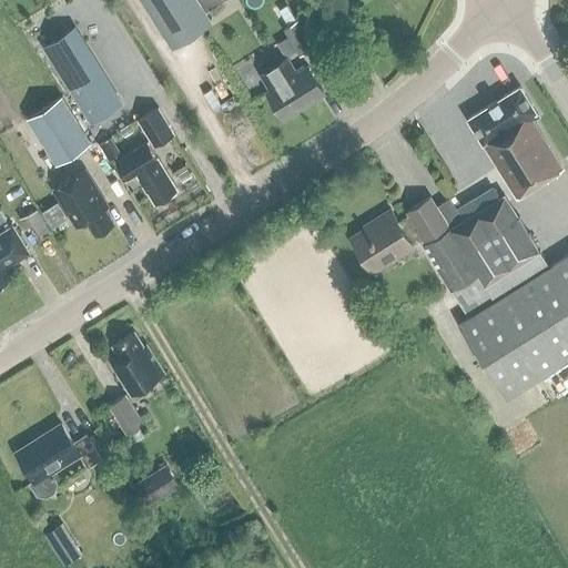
[(143,0),(172,44),(210,21),(196,0),(143,0)]
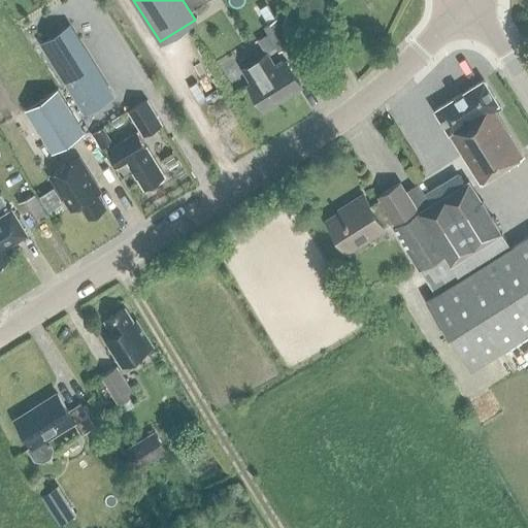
[(203,0),(187,0),(194,10),(205,3),(203,0)]
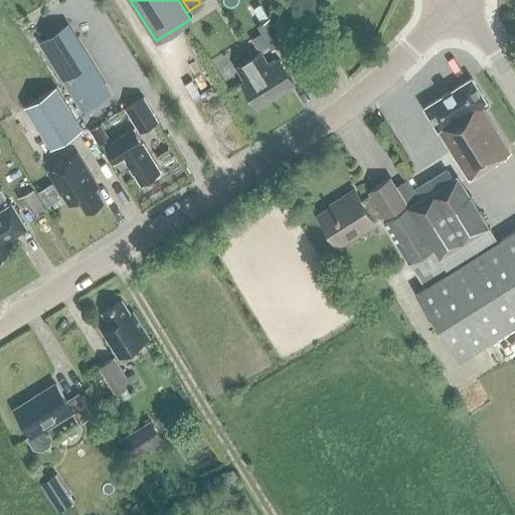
[(267,0),(285,26),(314,8),(309,0),(267,0)]
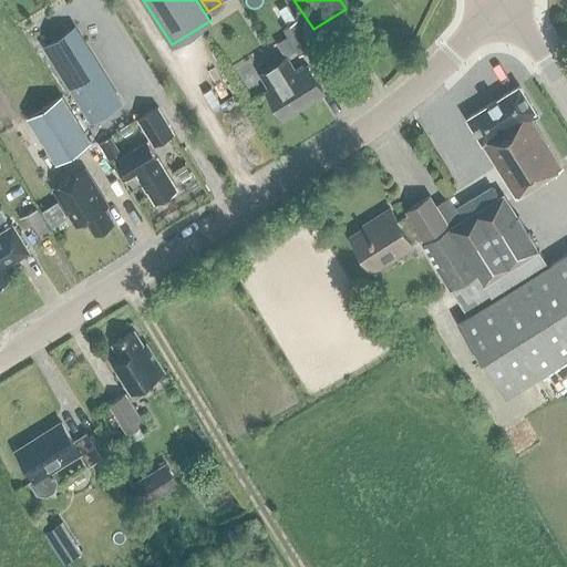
[(269,11),(281,31),(298,57),(312,48),(296,21),(284,2),(269,11)]
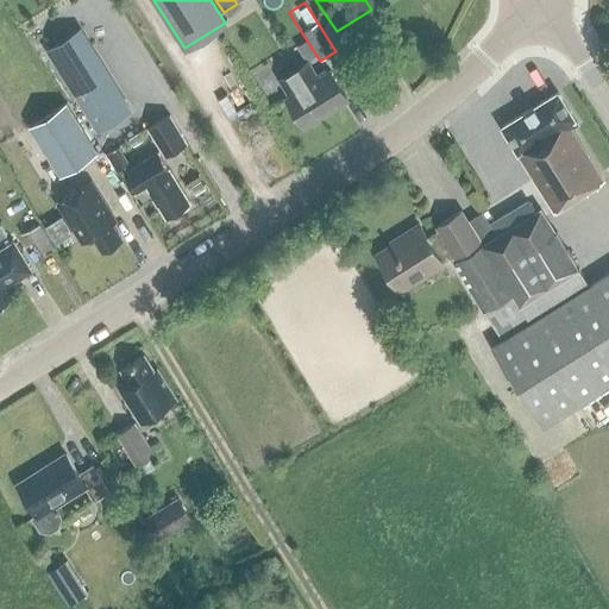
[(79,29),(46,49),(98,131),(130,111),(79,29)]
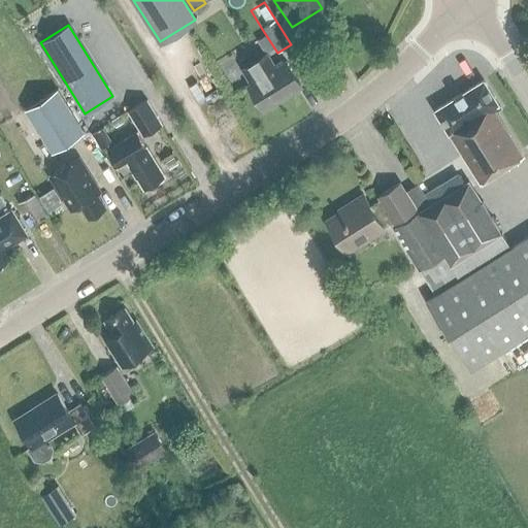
[(246,87),(262,110),(299,88),(284,64),(274,70),(265,55),(240,70),(251,85),(246,87)]
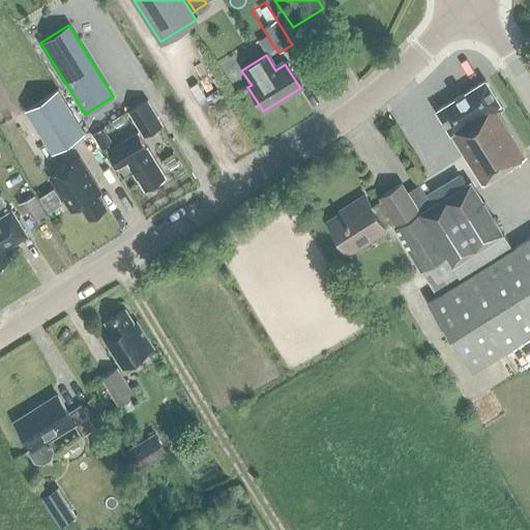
[(501,108),(484,82),(436,111),(481,184),(525,157),(496,111),(501,108)]
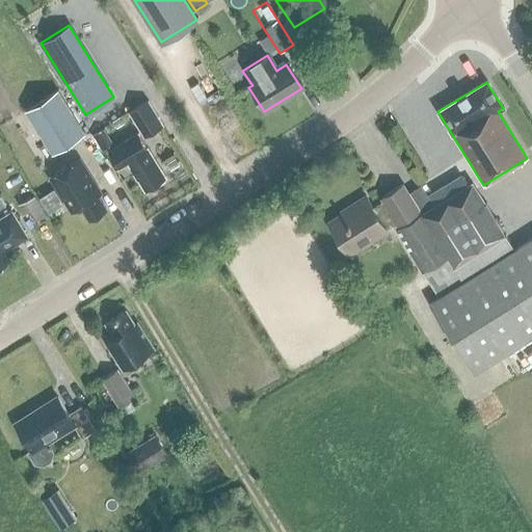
[(83,134),(56,92),(25,112),(52,154),(83,134)]
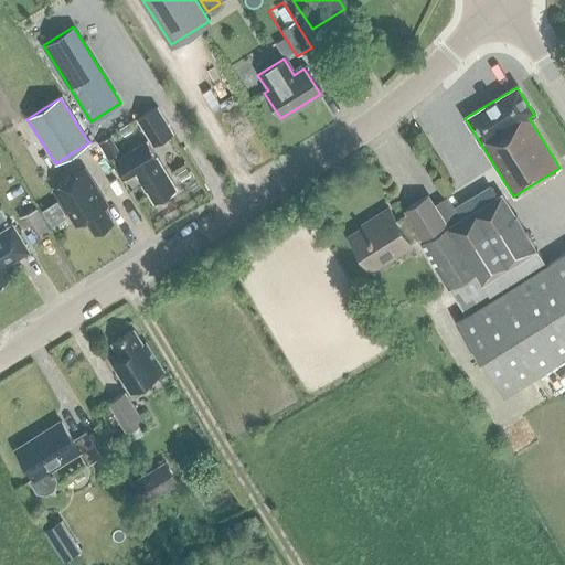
[(156,108),(137,120),(153,147),(172,135),(156,108)]
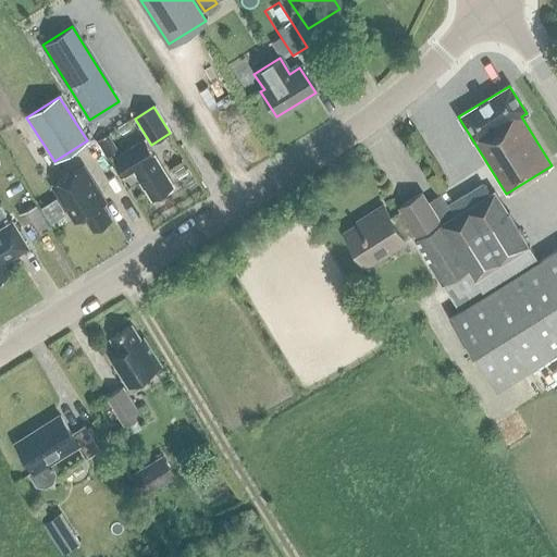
[(108,135),(97,141),(108,159),(119,151),(108,135)]
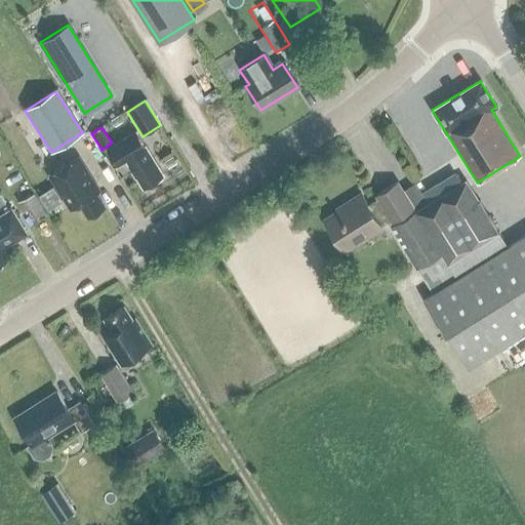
[(125,161),(143,189),(163,175),(135,131),(106,151),(116,167),(125,161)]
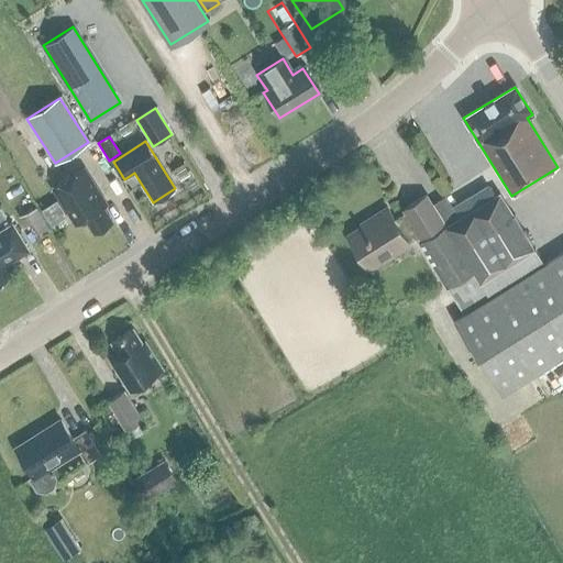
[(53,189),(75,225),(85,219),(94,233),(111,222),(102,208),(107,205),(84,169),(53,189)]
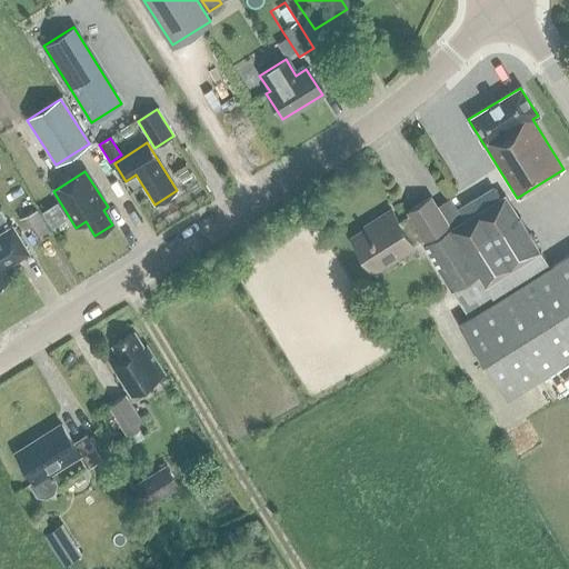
[(459,326),(506,401),(568,361),(568,256),(549,269),(505,197),(462,223),(448,200),(436,209),(430,199),(407,212),(409,216),(397,223),(390,212),(373,222),(376,226),(352,240),(371,271),(413,246),(411,243),(422,237),(427,245),(422,248),(451,295),(452,293),(469,320),(459,326)]
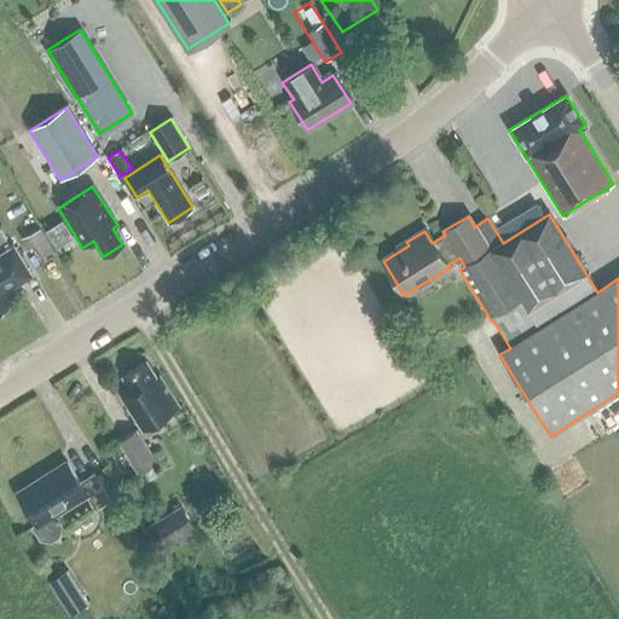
[(21,239),(36,266),(53,255),(39,230),(21,239)]
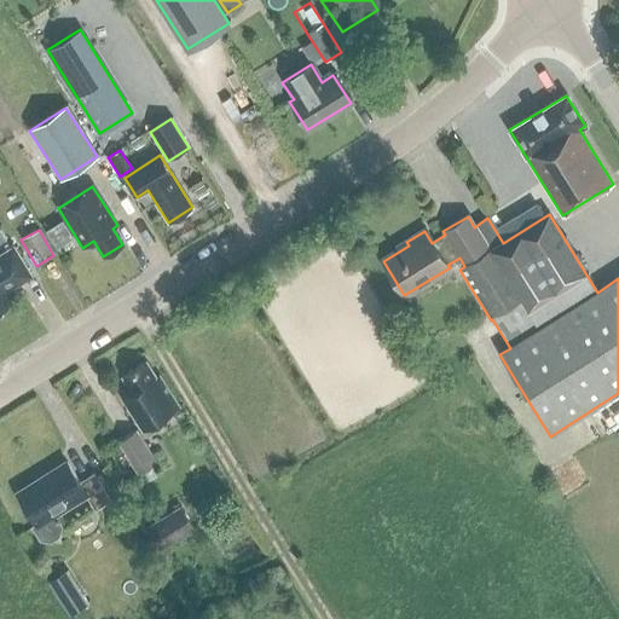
[(0,311),(10,306),(3,295),(30,277),(13,249),(0,256),(0,311)]
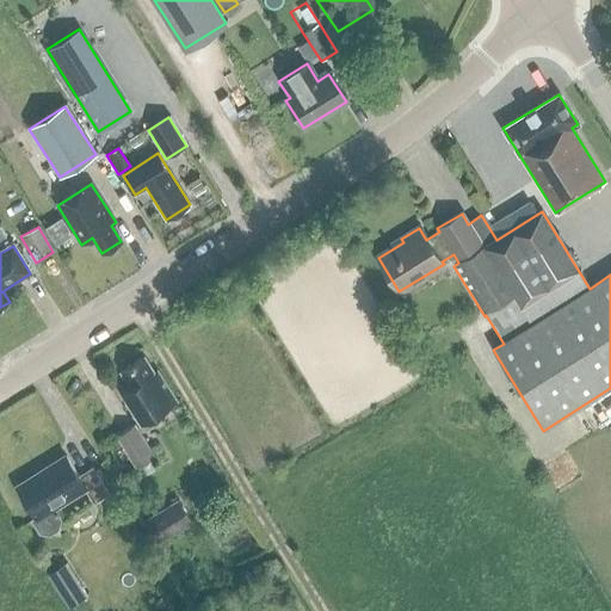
[(123,372),(133,388),(127,392),(124,400),(140,425),(177,402),(159,372),(155,375),(146,358),(123,372)]
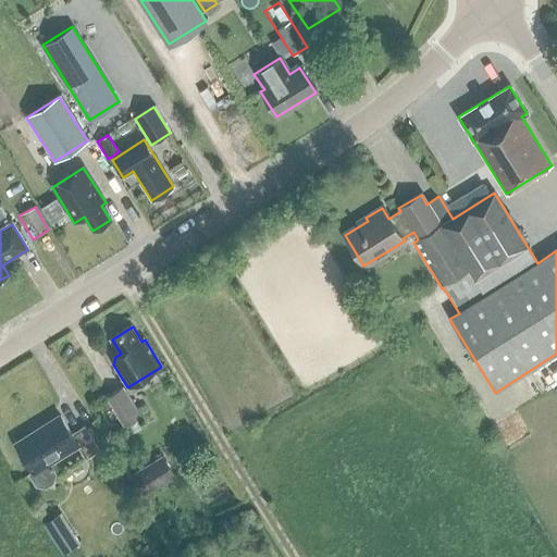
[(139,417),(121,388),(106,398),(123,426),(139,417)]
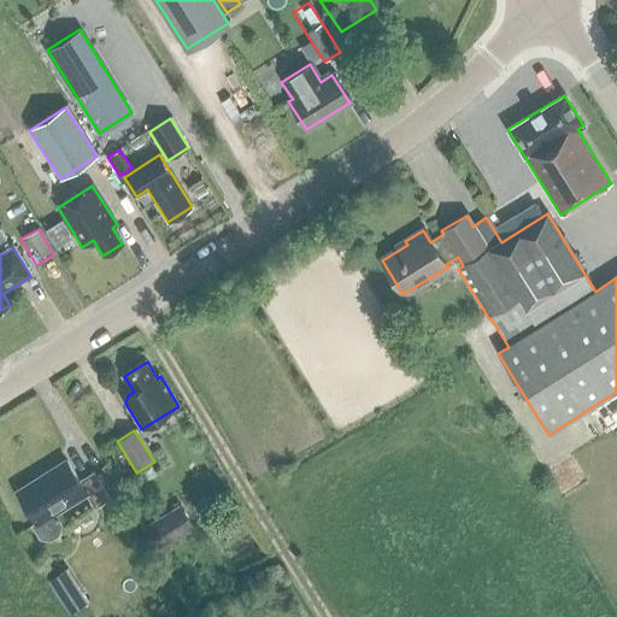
[(35,523),(30,527),(37,540),(39,540),(48,541),(57,536),(58,526),(59,524),(52,512),(83,493),(93,510),(107,500),(92,474),(76,482),(65,464),(17,493),(35,523)]
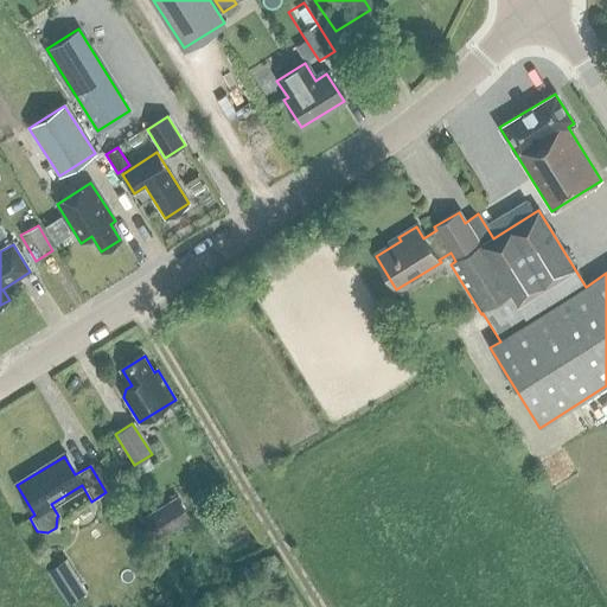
[(191,521),(178,498),(145,518),(158,542),(191,521)]
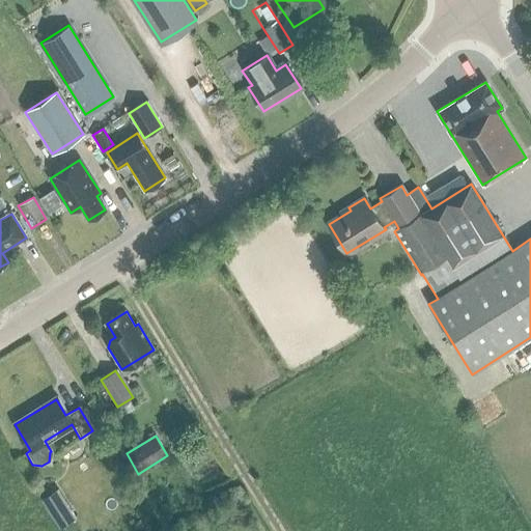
[(42,499),(60,528),(77,518),(58,487),(42,499)]
